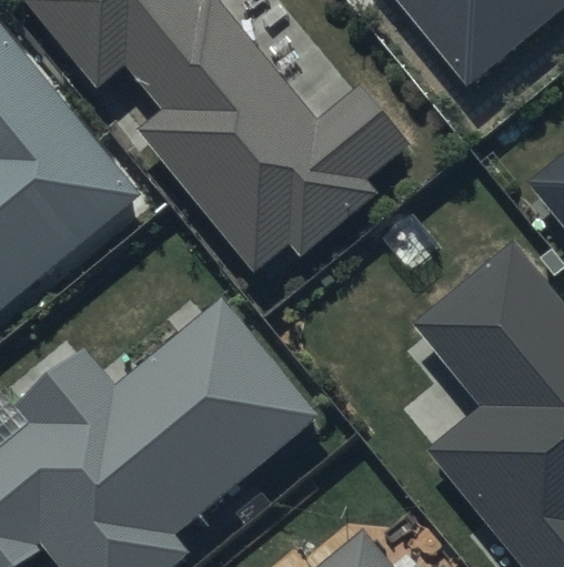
[(24,0),(97,89),(127,66),(161,109),(138,128),(255,272),(291,243),(299,253),(376,191),(365,178),(410,142),(363,84),(318,121),(219,0),(204,0),(203,1),(202,0),(24,0)]
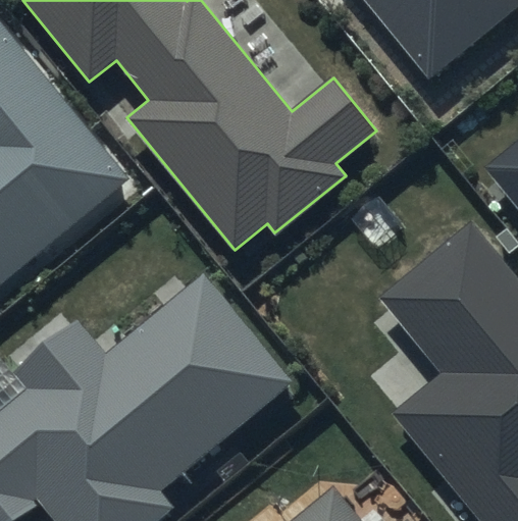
[(358,0),(425,83),(517,6),(517,0),(358,0)]
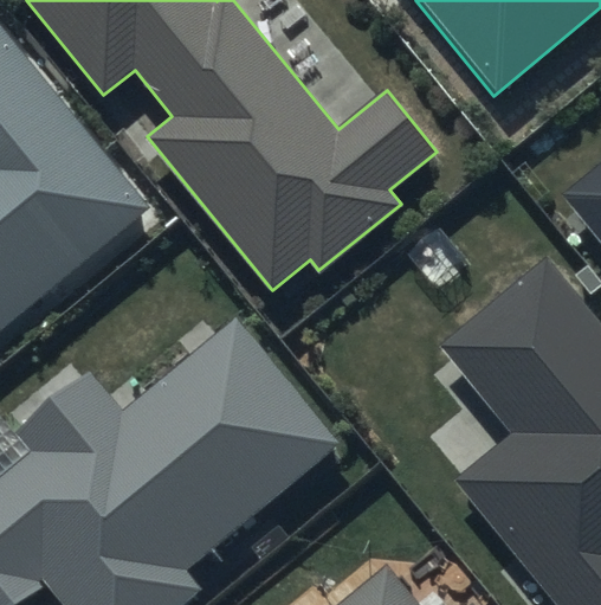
[(0,328),(147,207),(0,30),(0,328)]
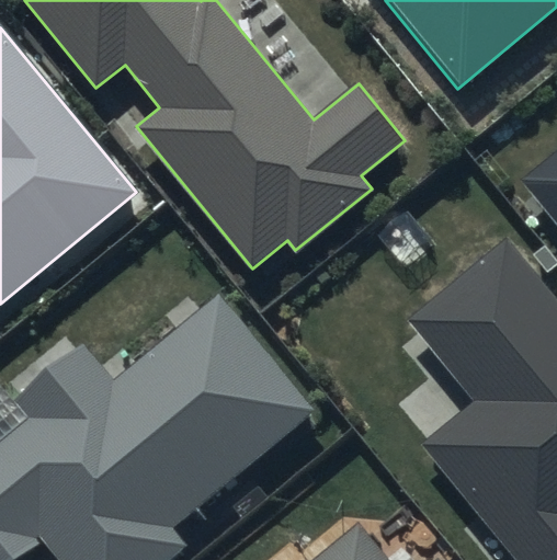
[(556,152),(523,182),(556,224),(556,152)]
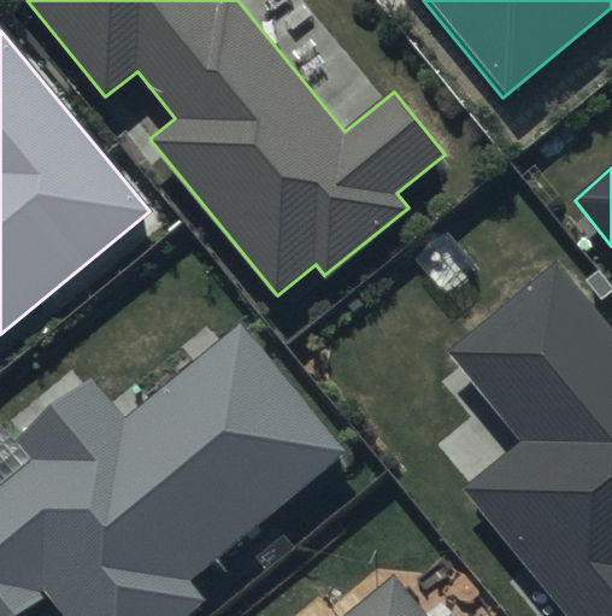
[(611,615),(611,326),(557,259),(445,352),(519,443),(464,488),(570,615),(611,615)]
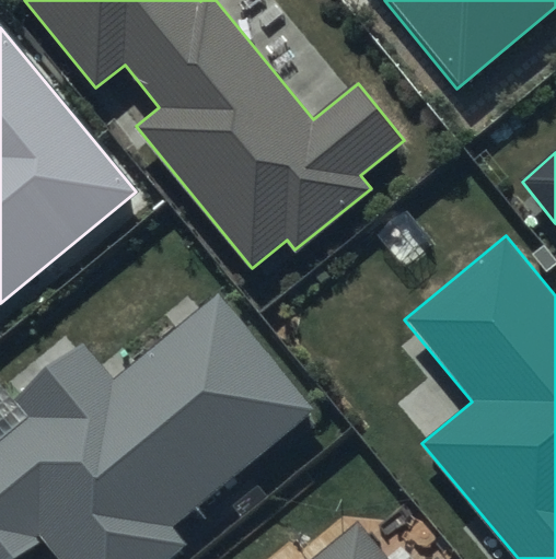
[(314,410),(217,293),(114,380),(84,344),(18,399),(33,418),(0,444),(0,558),(18,558),(44,538),(61,558),(169,558),(187,544),(173,526),(314,410)]
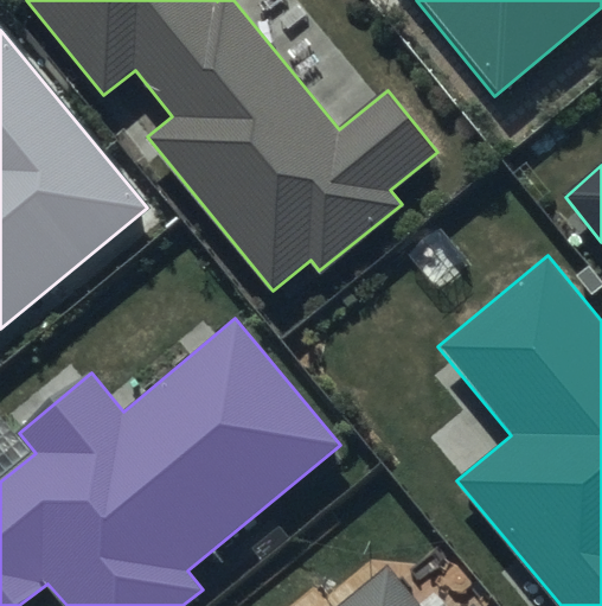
[(476,605),(475,604),(472,605),(416,605),(386,569),(341,605),(476,605)]
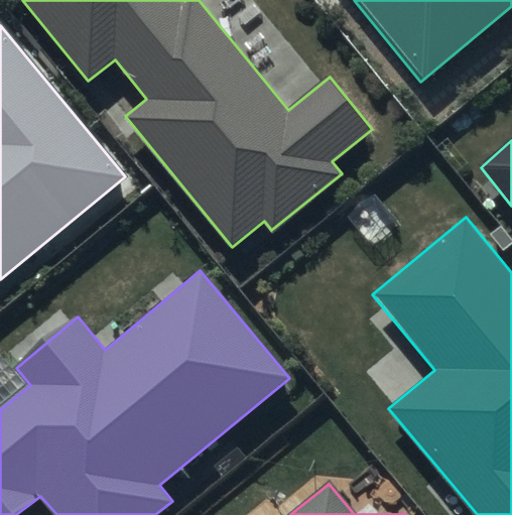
All buildings are outlined.
